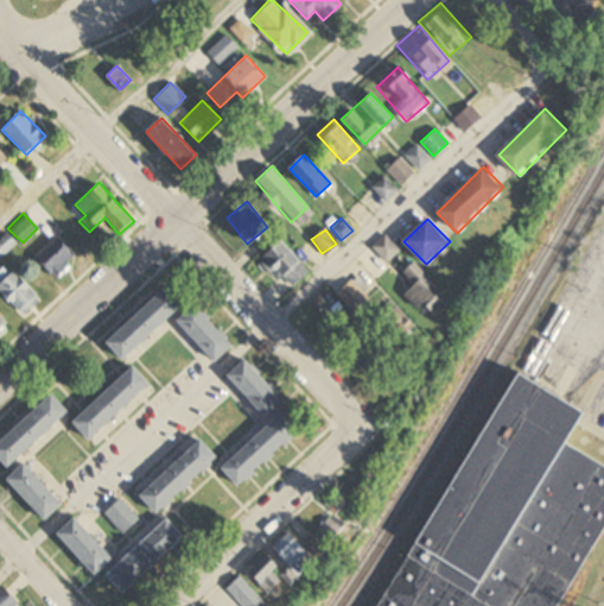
[(14,242),(5,232),(0,235),(0,256),(14,242)]
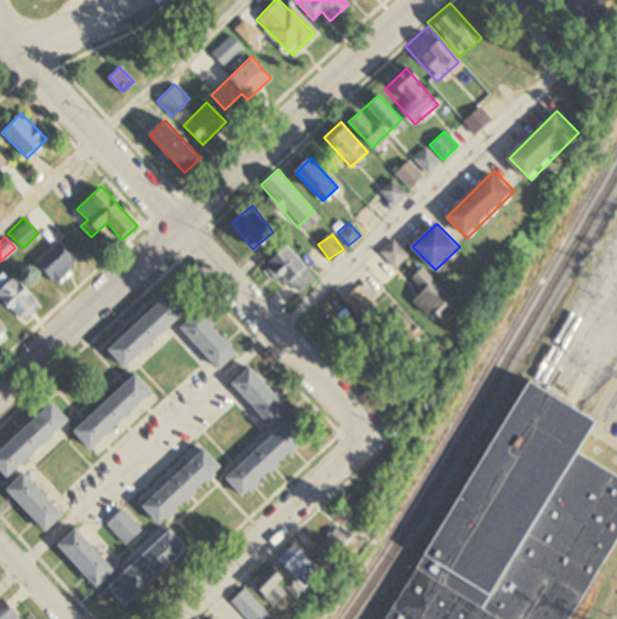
[(34,260),(56,282),(78,260),(56,238),(34,260)]
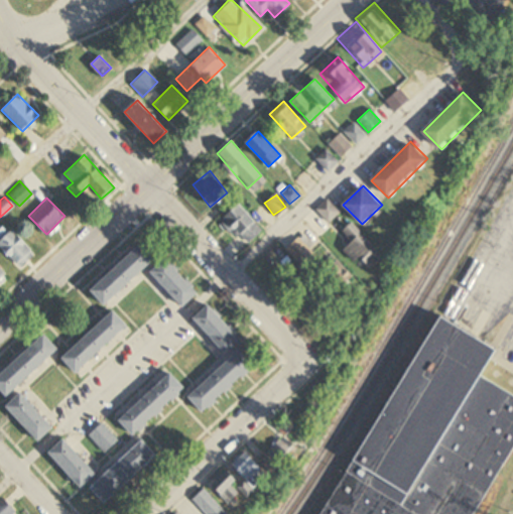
[(314,209),(328,222),(339,212),(326,198),(314,209)]
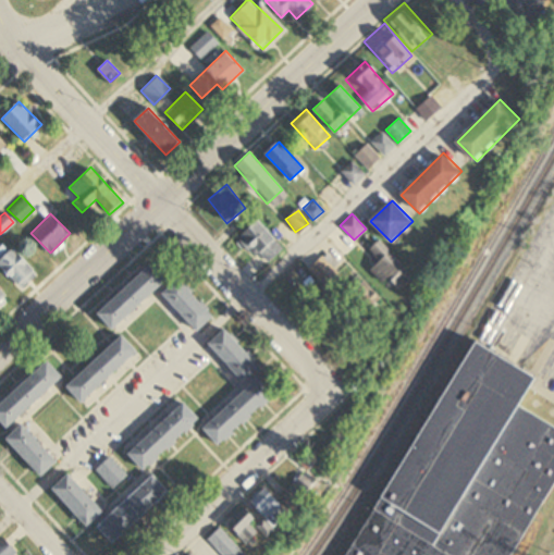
[(255,249),(267,261),(282,247),(257,219),(237,236),(251,253),(255,249)]
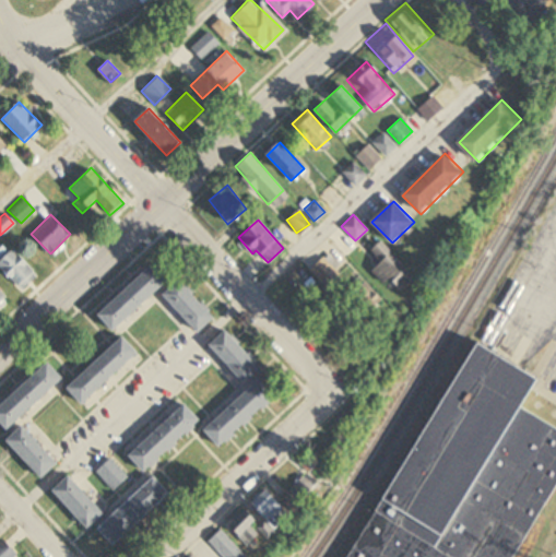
[(391,280),(403,291),(417,276),(381,239),(371,250),(381,260),(371,271),(386,285),(391,280)]
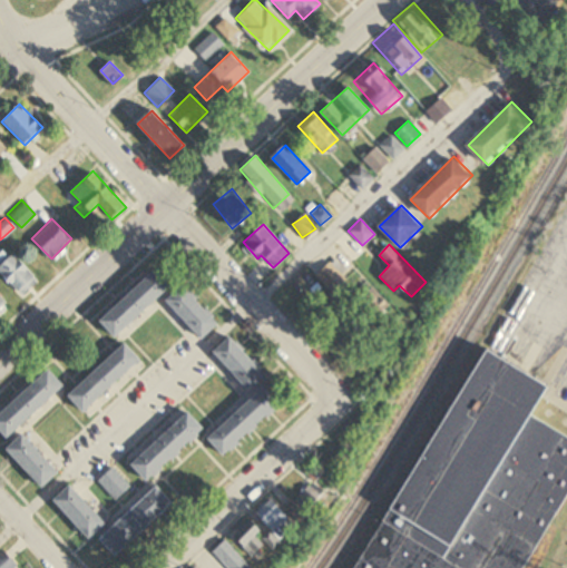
[(37,278),(11,252),(0,262),(0,273),(21,294),(37,278)]
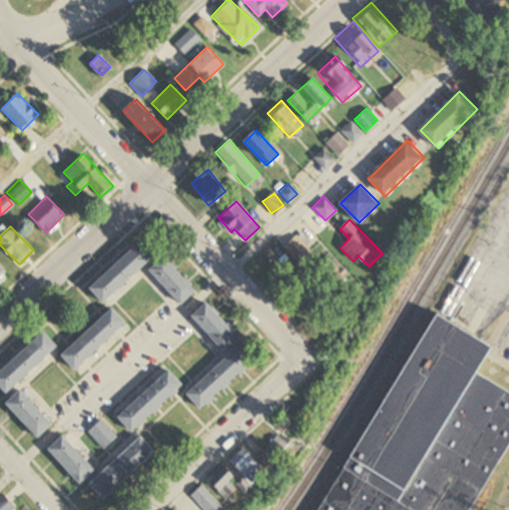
[(311,249),(295,234),(282,246),(297,262),(311,249)]
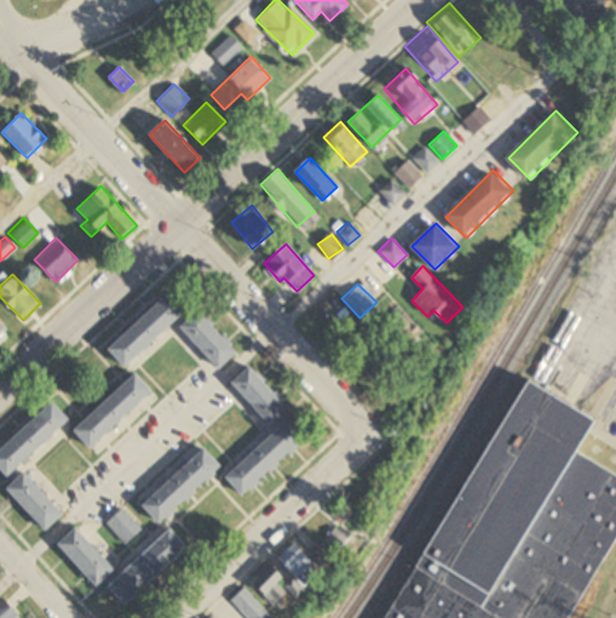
[(108,348),(125,366),(189,308),(172,290),(108,348)]
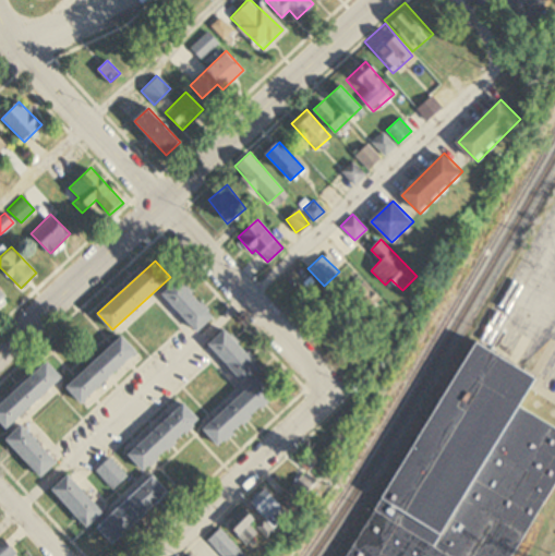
[(197,330),(215,315),(179,278),(163,294),(197,330)]
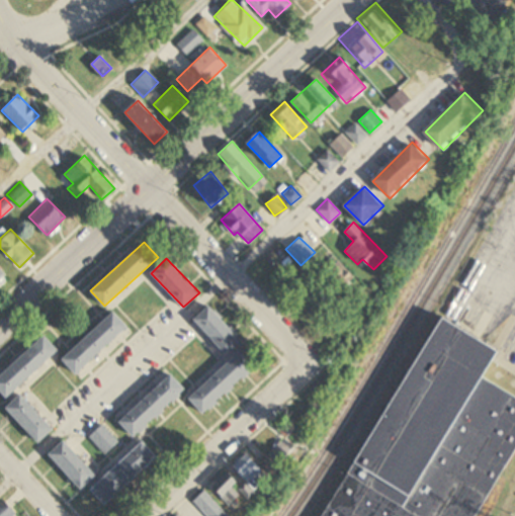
[(337,292),(355,279),(342,261),(323,274),(337,292)]
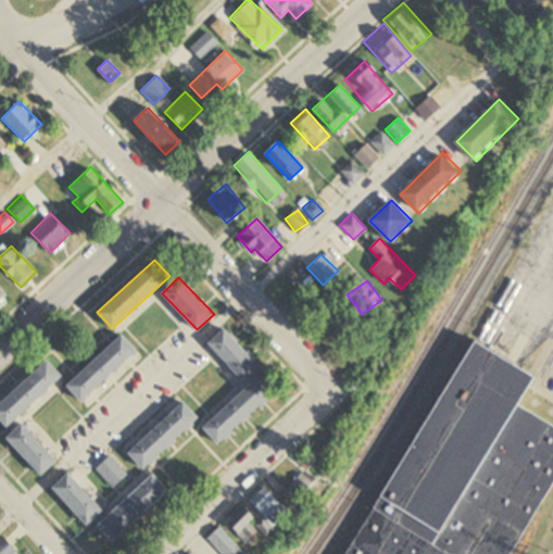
[(244,380),(261,364),(224,327),(206,343),(244,380)]
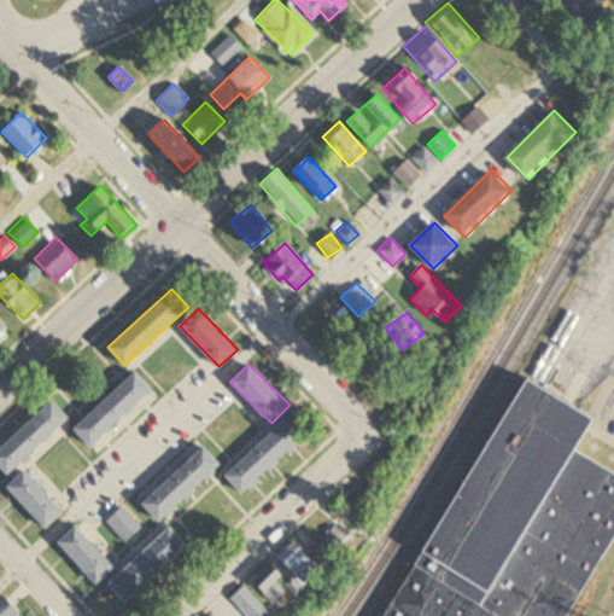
[(91,447),(152,389),(134,371),(72,428),(91,447)]
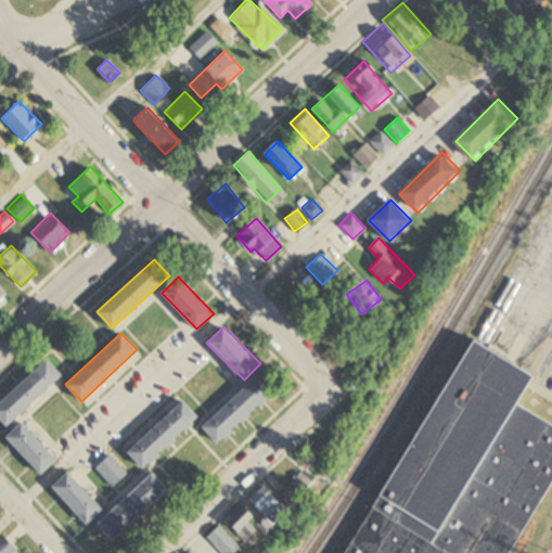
[(509,552),(551,479),(551,424),(520,404),(538,375),(475,336),(343,552),(509,552)]
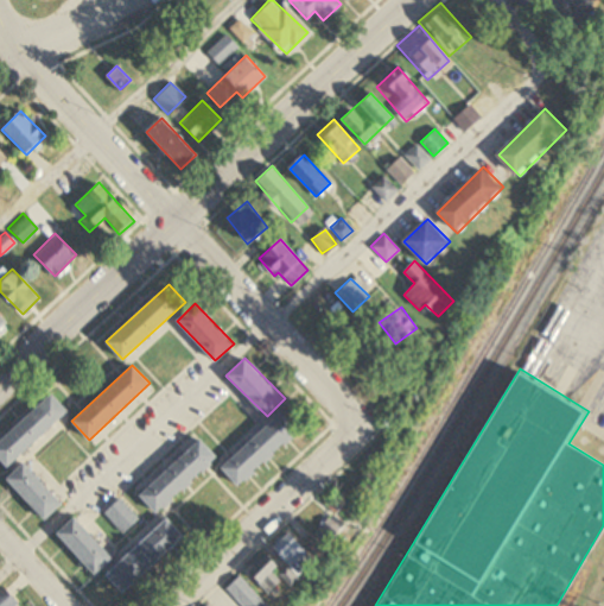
[(0,460),(6,467),(68,411),(51,392),(0,439),(0,460)]
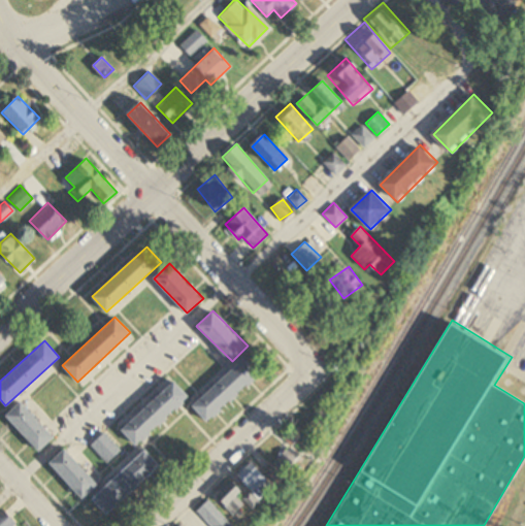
[(192,405),(207,422),(261,371),(245,356),(192,405)]
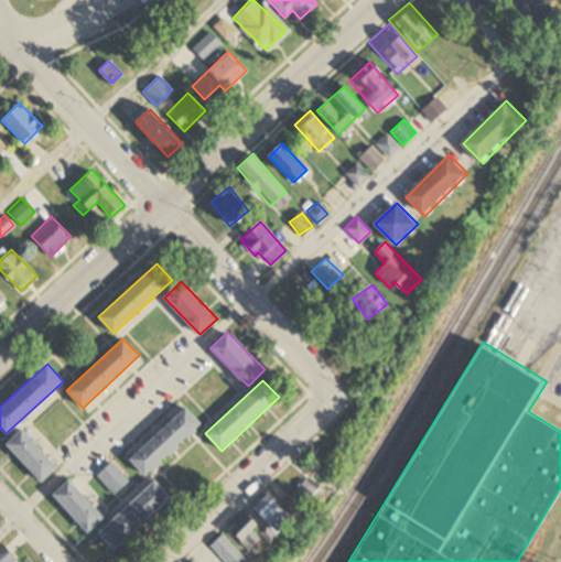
[(202,423),(186,407),(130,458),(146,476),(202,423)]
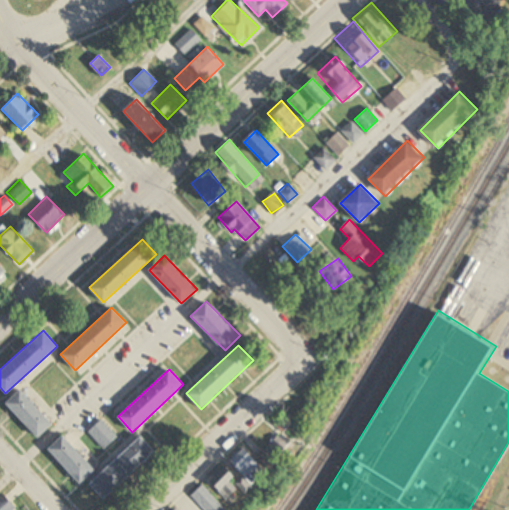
[(52,423),(19,390),(5,404),(38,437),(52,423)]
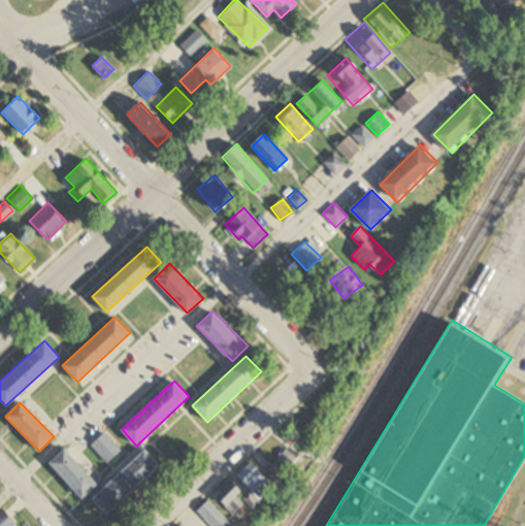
[(120,450),(103,431),(89,445),(105,463),(120,450)]
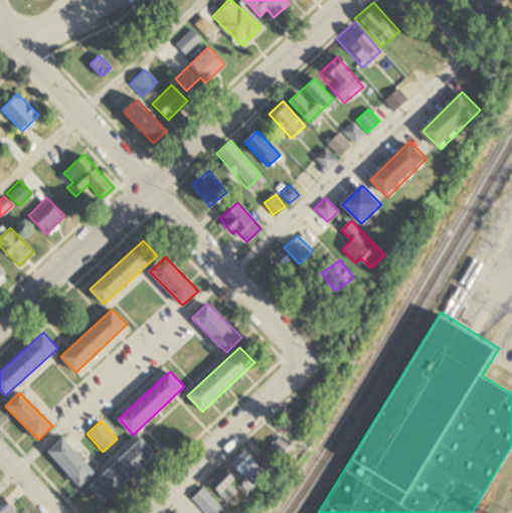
[(47,453),(80,487),(95,472),(61,439),(47,453)]
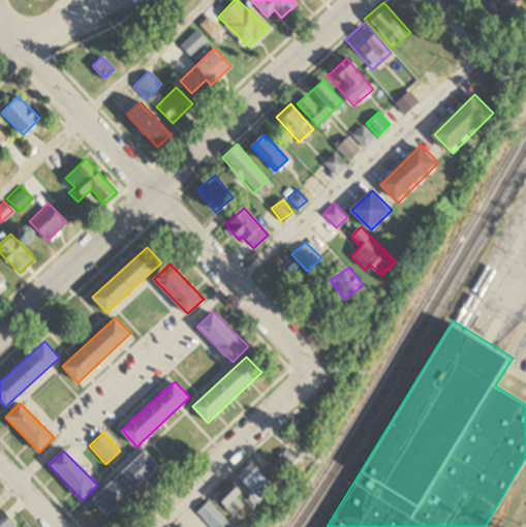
[(160,466),(145,451),(93,501),(109,517),(160,466)]
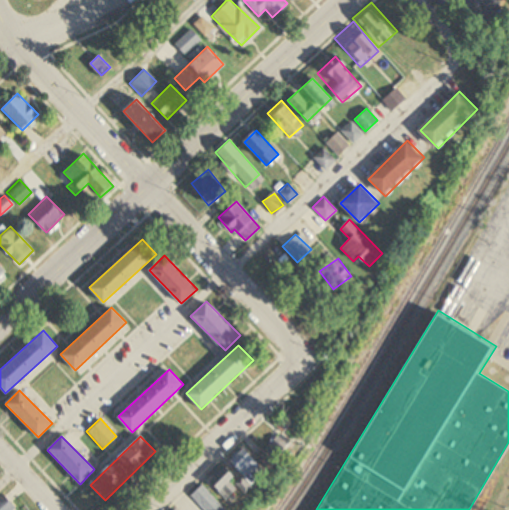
[(281,458),(289,443),(277,436),(268,451),(281,458)]
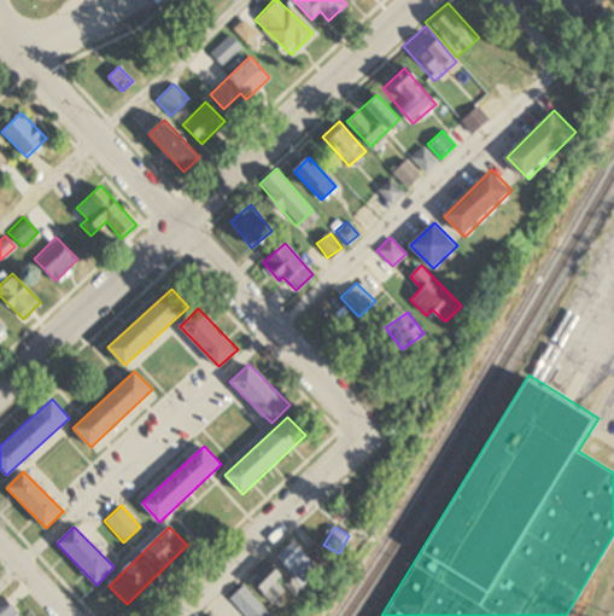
[(255,582),(276,605),(292,590),(299,597),(326,571),(298,541),(278,561),(255,582)]
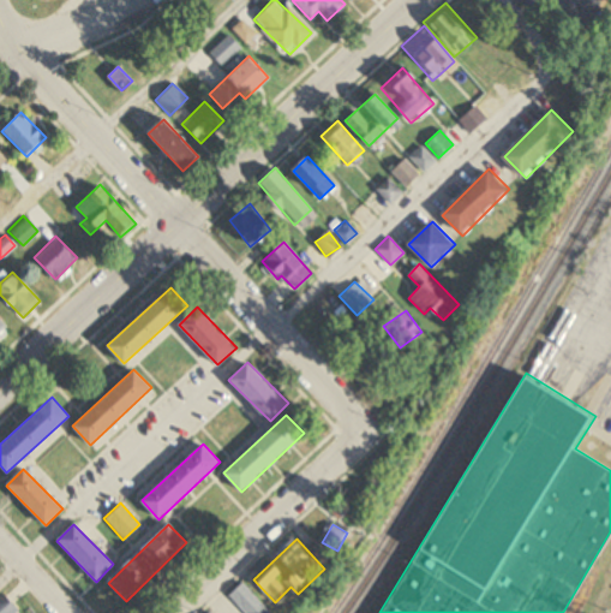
[(245,612),(273,612),(243,583),(229,596),(245,612)]
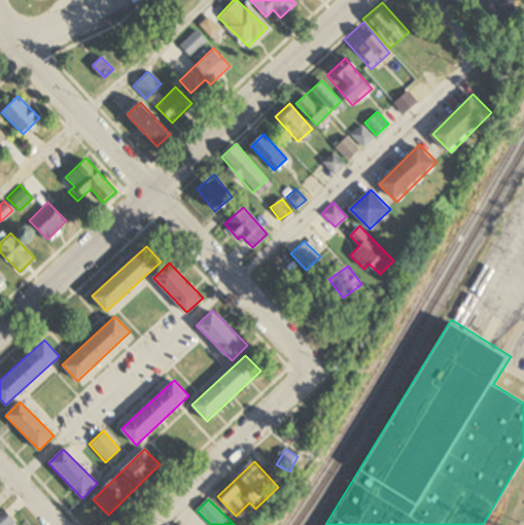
[(0,524),(11,524),(14,523),(0,509),(0,524)]
